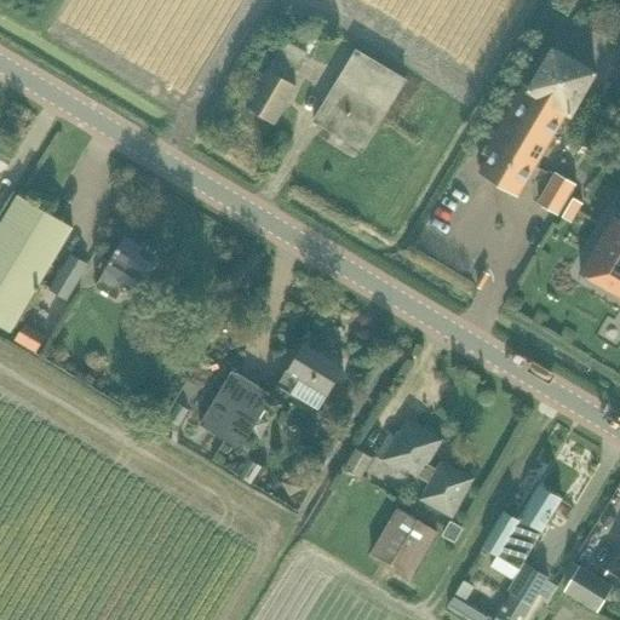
[(300,70),(310,53),(320,39),(314,35),(315,32),(298,19),(288,35),(297,41),(296,45),(286,39),(268,72),(267,72),(246,105),(276,125),(298,87),(286,79),(293,65),(300,70)]
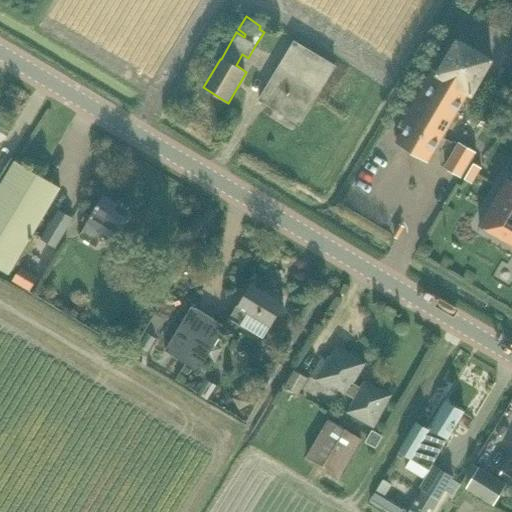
[(492,61),(458,40),(438,73),(433,71),(400,127),(405,130),(397,143),(428,162),(469,93),(472,95),(492,61)]
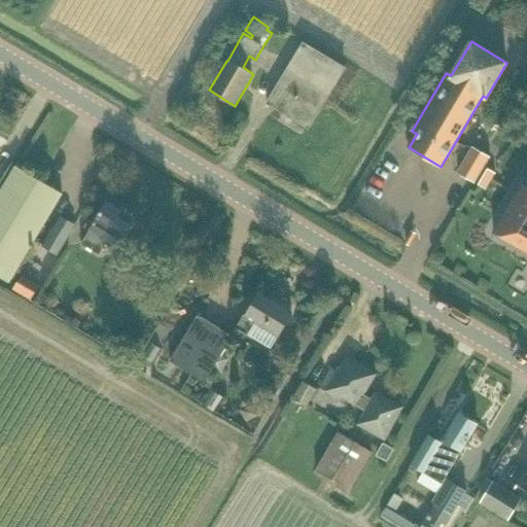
[(347,68),(304,42),(267,104),(310,130),(347,68)]
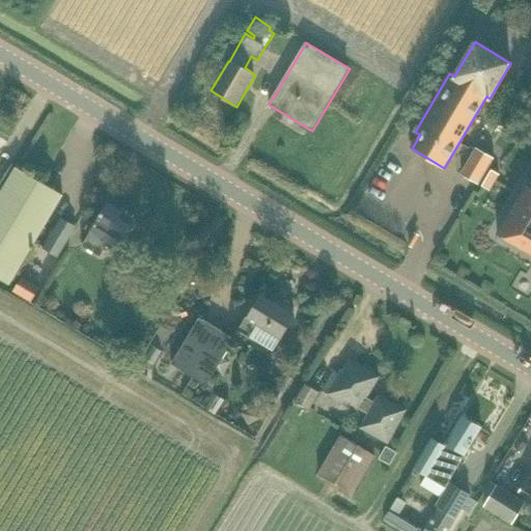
[(510,148),(523,129),(499,114),(486,134),(510,148)]
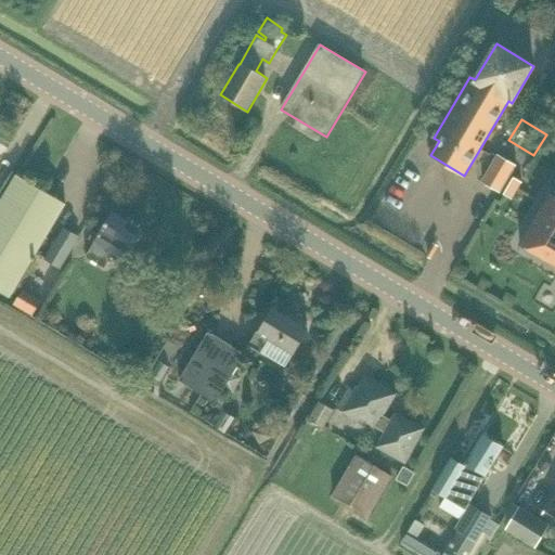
[(499,156),(482,182),(500,192),(515,166),(499,156)]
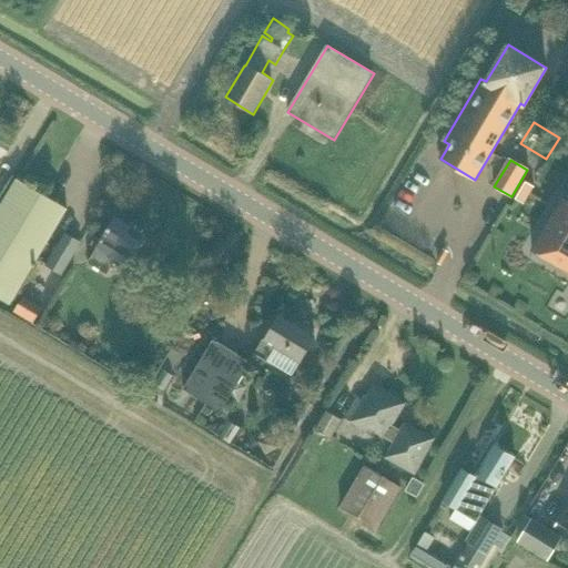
[(69,209),(17,178),(0,205),(0,298),(11,305),(69,209)]
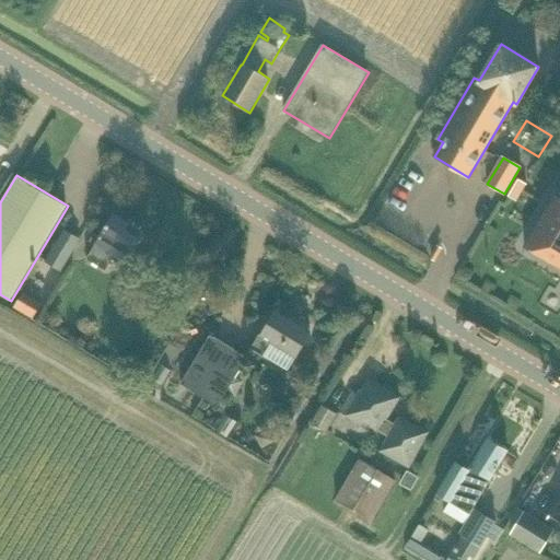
[(559,199),(555,197),(525,246),(559,267),(559,199)]
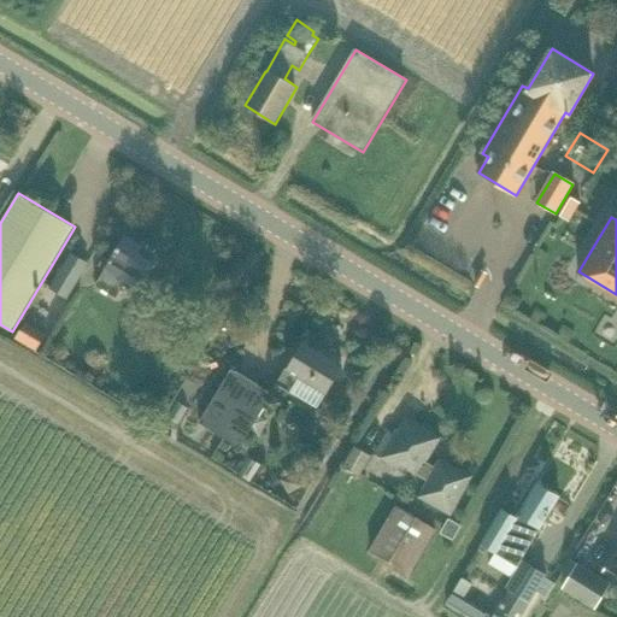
[(160,256),(127,234),(97,286),(118,298),(124,286),(137,294),(160,256)]
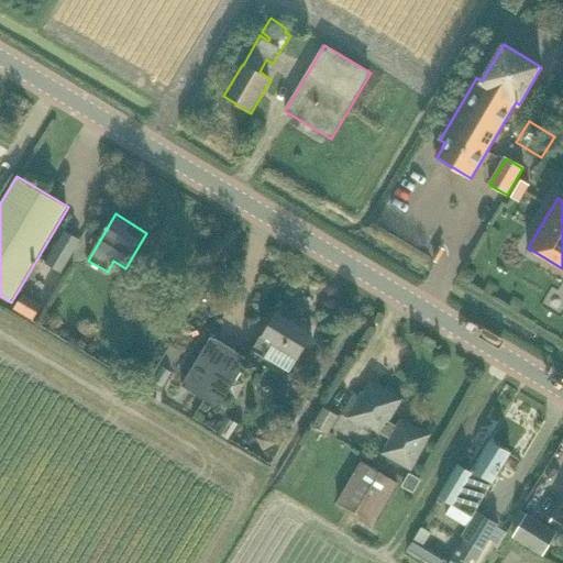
[(63,273),(83,241),(65,231),(45,263),(63,273)]
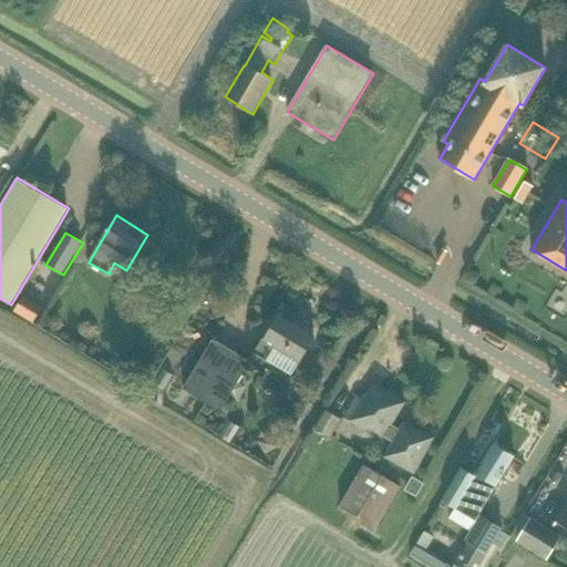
[(14,311),(34,322),(43,307),(24,296),(14,311)]
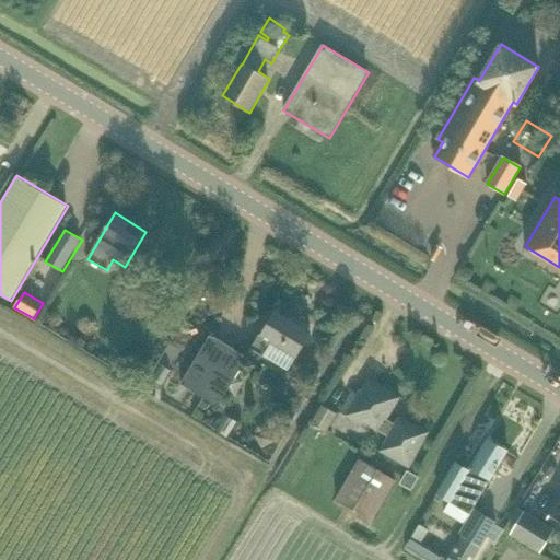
[(313,333),(276,310),(252,349),(265,357),(272,343),(296,359),(313,333)]
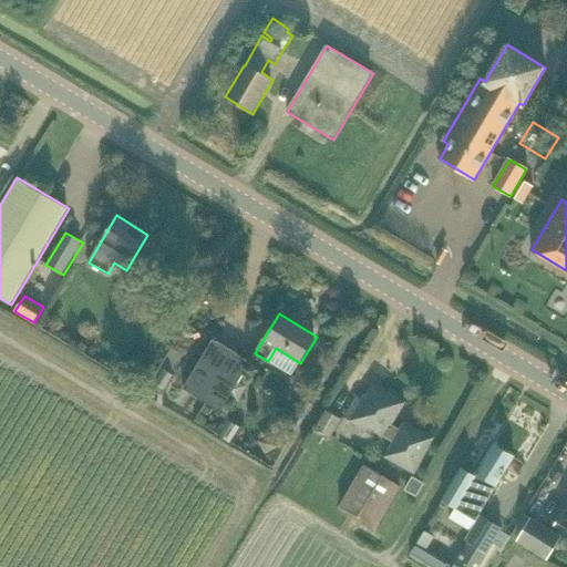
[(185,390),(220,411),(222,412),(251,362),(214,339),(200,359),(196,357),(194,360),(191,359),(184,370),(192,374),(184,388),(185,390)]
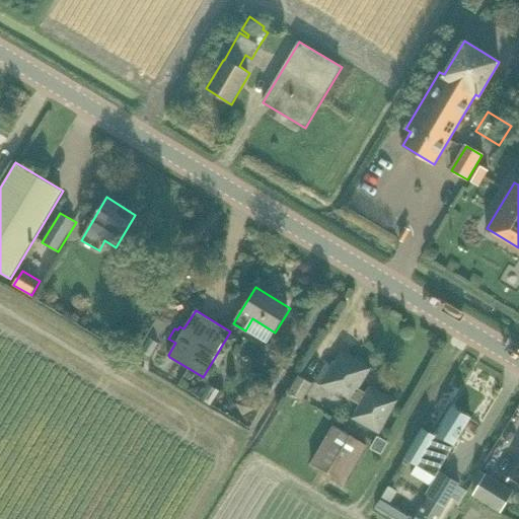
[(360,388),(372,368),(342,350),(334,365),(327,362),(315,381),(341,397),(343,395),(352,400),(360,405),(352,420),(380,434),(398,400),(370,384),(366,392),(360,388)]
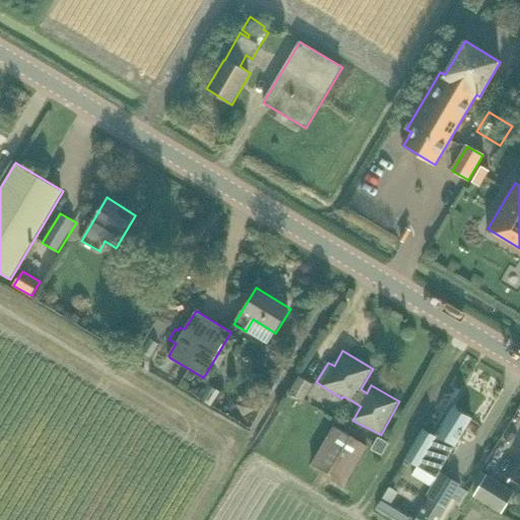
[(299,376),(289,393),(304,401),(313,384),(299,376)]
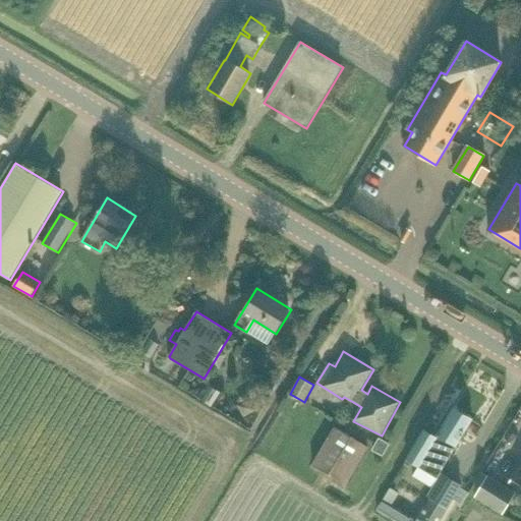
[(211,386),(201,400),(213,406),(221,392),(211,386)]
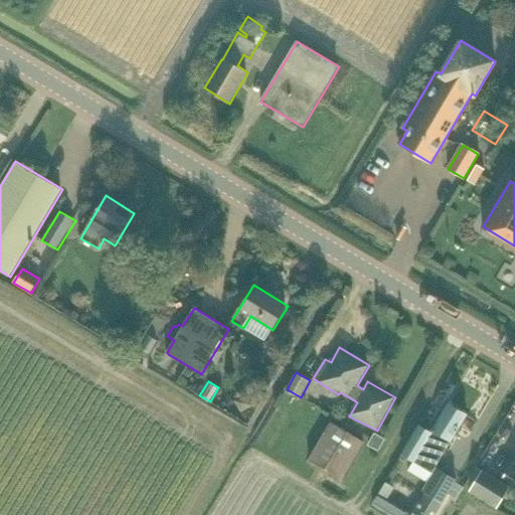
[(247,394),(235,400),(241,411),(253,405),(247,394)]
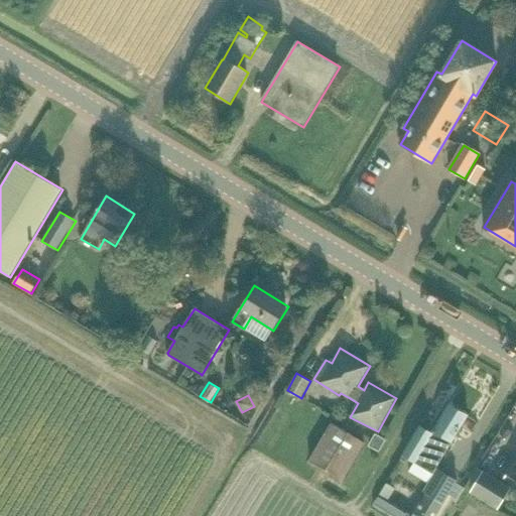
[(468,415),(450,404),(432,433),(450,444),(468,415)]
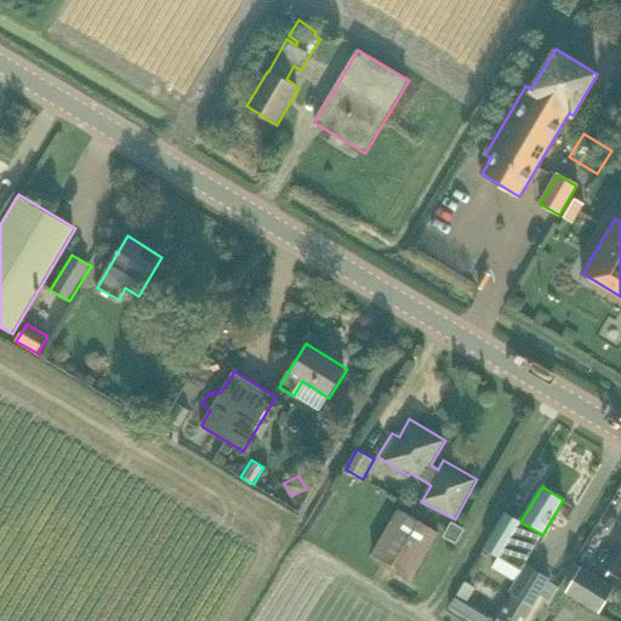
[(412,579),(440,533),(399,508),(372,554),(412,579)]
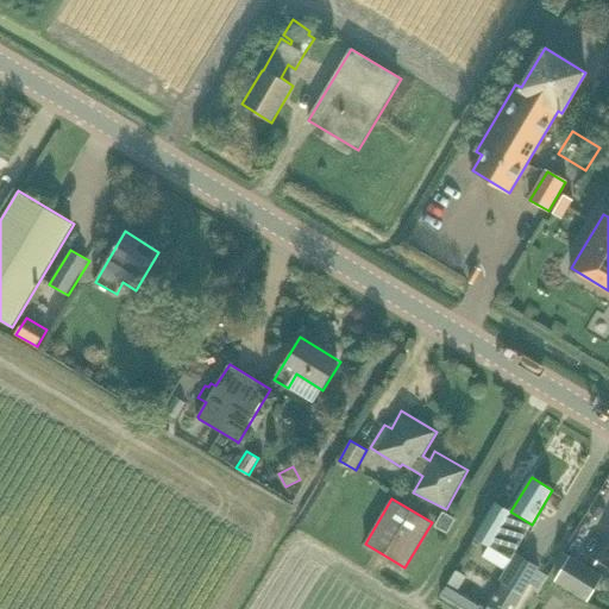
[(510,512),(503,507),(496,503),(476,537),(490,545),(510,558),(532,525),(510,512)]
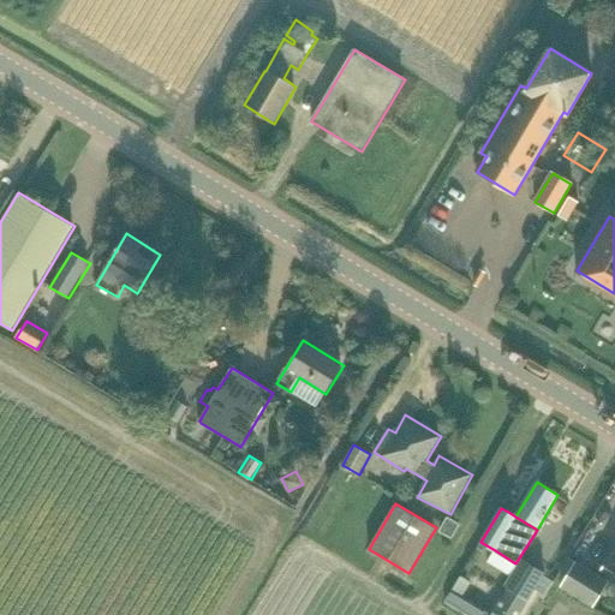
[(449,538),(457,526),(446,520),(439,532),(449,538)]
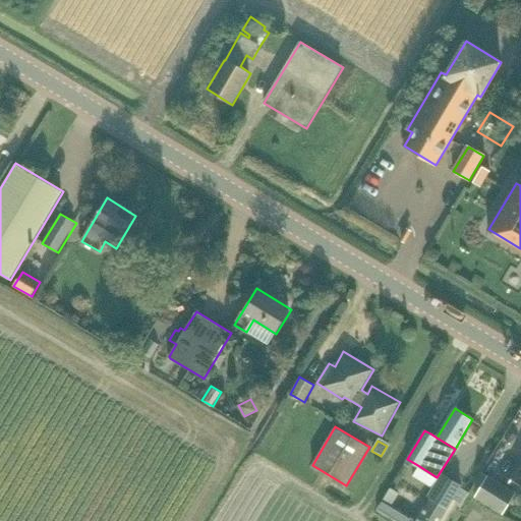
[(520,461),(511,479),(520,485),(520,461)]
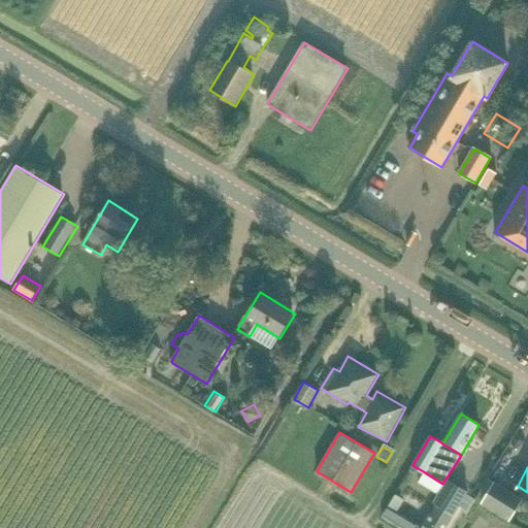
[(444,485),(442,484),(425,472),(419,482),(439,494),(444,485)]
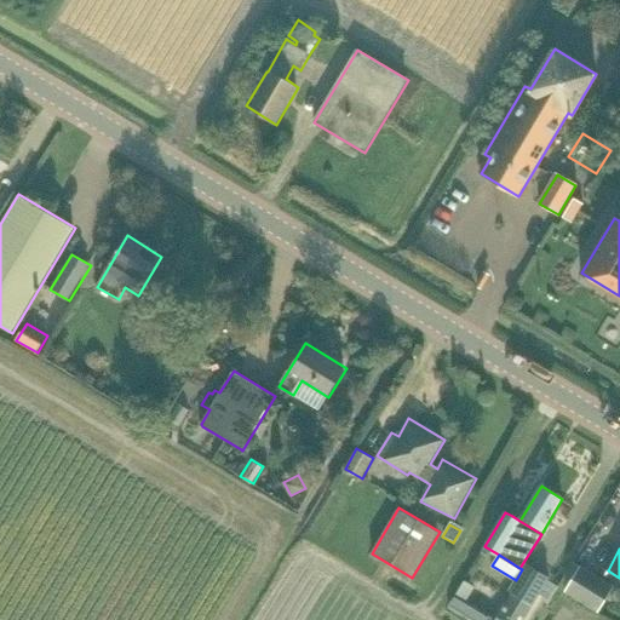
[(524,619),(539,597),(550,578),(526,562),(522,569),(516,580),(509,592),(511,593),(497,619),(495,619),(524,619)]
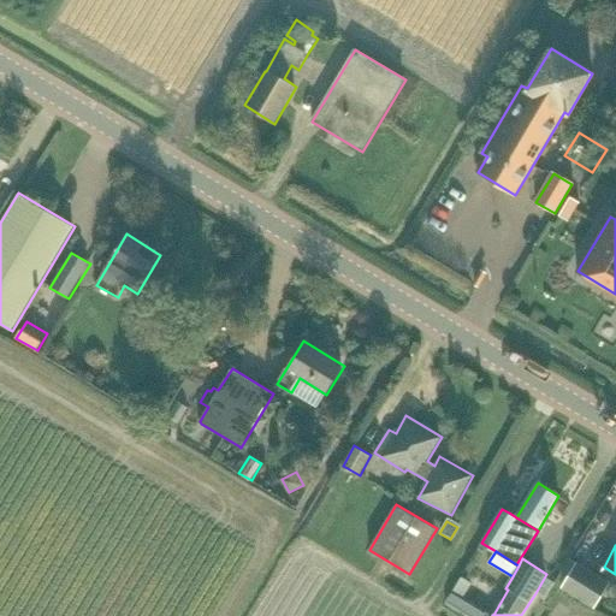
[(594,609),(596,608),(611,582),(578,562),(561,588),(594,609)]
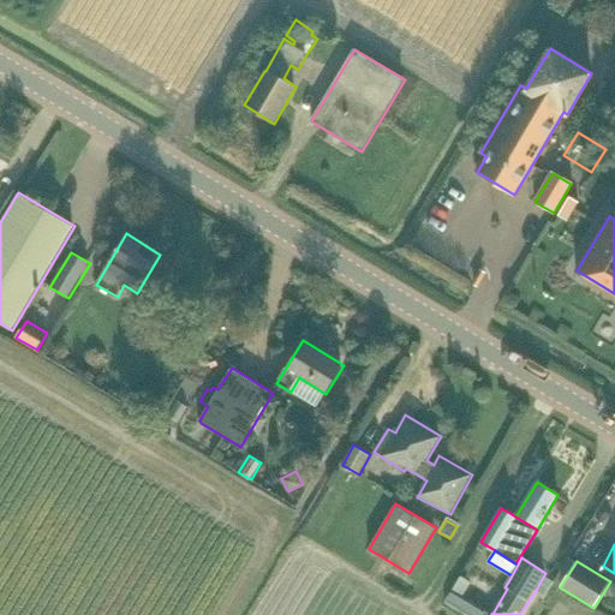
[(452,590),(446,602),(467,614),(491,614),(493,614),(452,590)]
